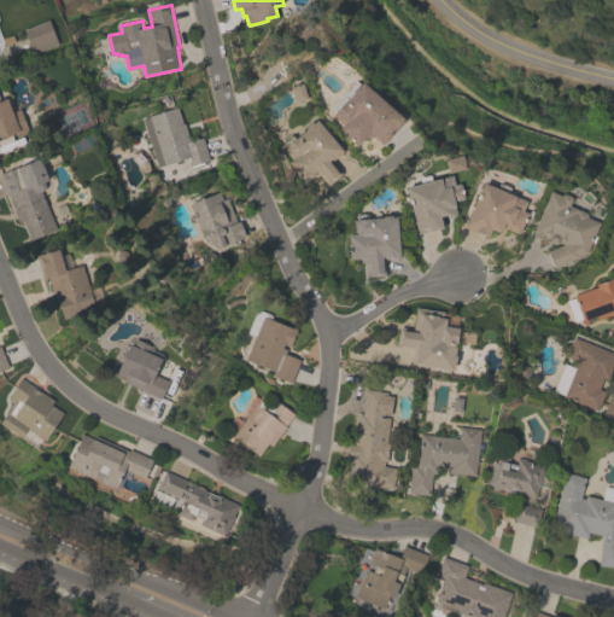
[(24,29),(48,21),(58,45),(33,54),(24,29)]
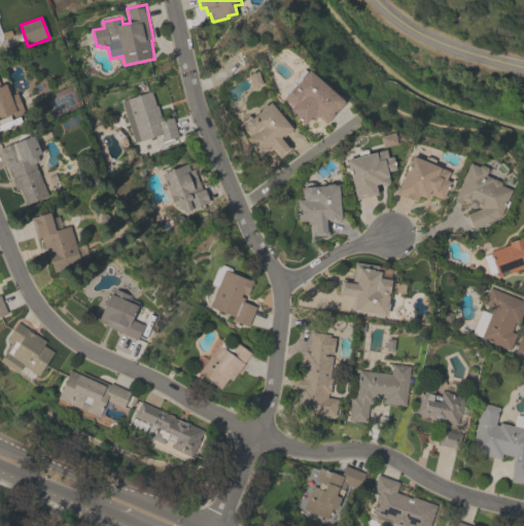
[(309,70),(346,103),(327,125),(318,116),(315,120),(312,117),(307,125),(290,109),(293,107),(284,99),(286,98),(285,97),(286,96),(284,94),(286,91),(288,88),(291,85),(292,82),(293,80),(295,79),(299,77),(300,75),(303,71),(305,70),(307,72),(309,70)]
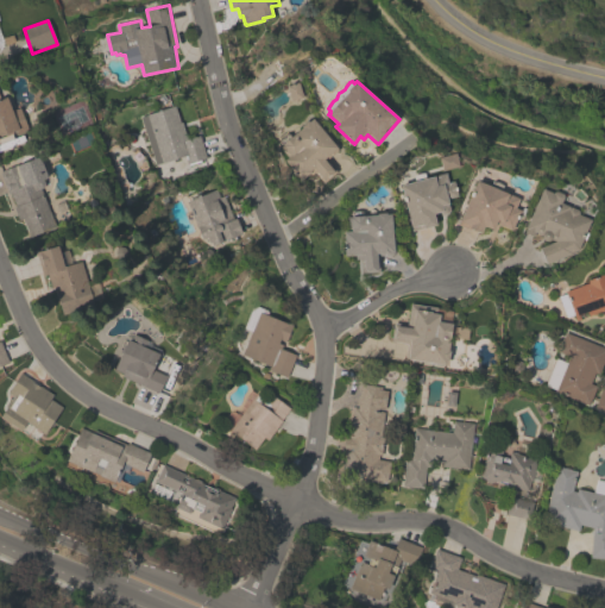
[(0,93),(2,100),(8,98),(13,112),(23,108),(31,131),(19,136),(18,130),(0,136),(0,93)]
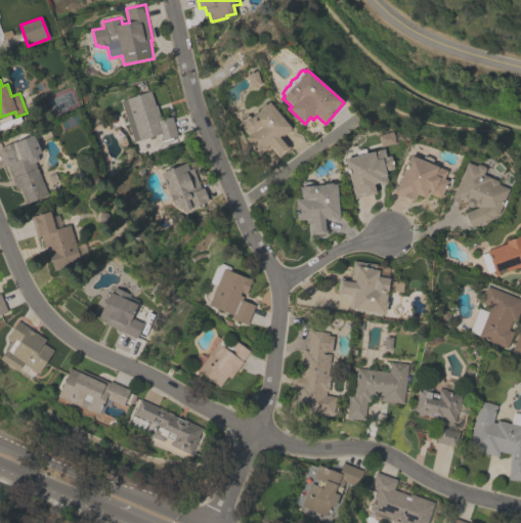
[(123,101),(152,91),(157,105),(158,105),(161,116),(160,116),(162,121),(173,117),(179,136),(174,138),(174,139),(165,142),(162,134),(135,142),(123,101)]
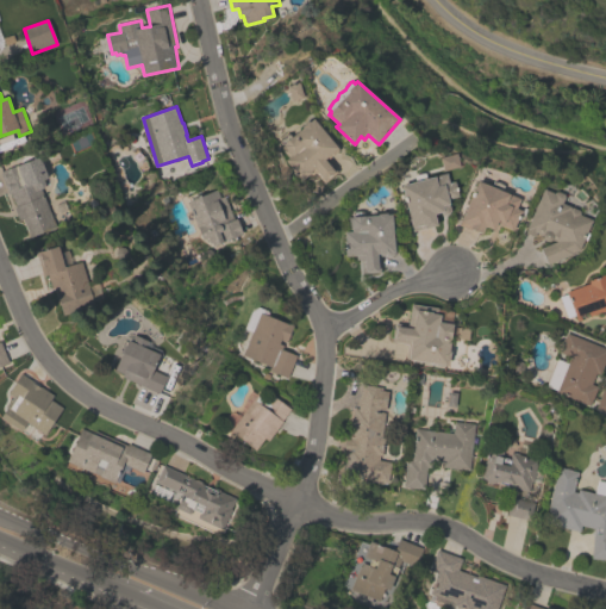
[(304,185),(286,161),(289,157),(281,148),(285,144),(281,141),(283,138),(285,137),(288,135),(291,134),(293,137),(304,128),(303,126),(308,122),(310,123),(313,119),(339,150),(329,160),(339,173),(325,184),(317,174),(304,185)]
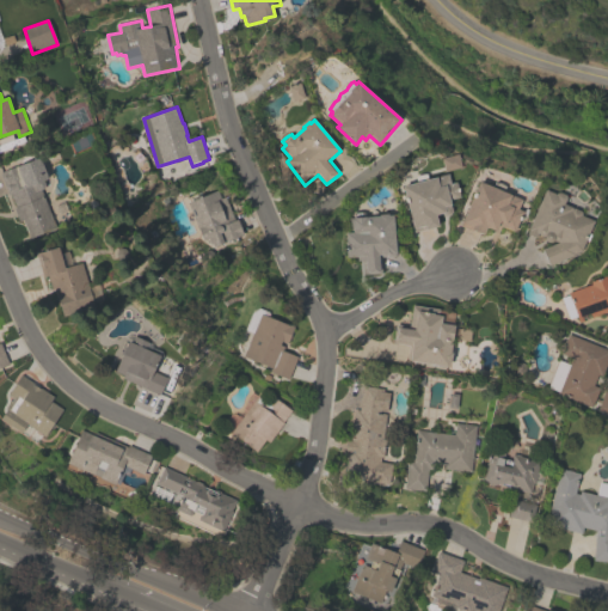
[(59,228),(31,239),(24,220),(20,221),(16,209),(18,208),(12,195),(11,195),(1,173),(5,172),(41,157),(49,179),(44,181),(45,182),(47,185),(45,189),(43,190),(59,228)]
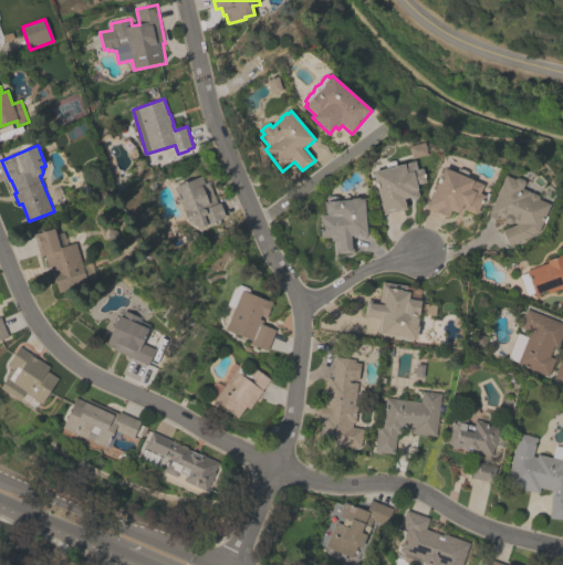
[(407,209),(385,215),(373,173),(387,169),(385,164),(387,163),(389,161),(393,160),(395,161),(397,166),(415,161),(418,170),(423,169),(426,182),(417,186),(419,195),(419,197),(418,199),(416,200),(414,200),(412,198),(410,197),(405,198),(407,209)]
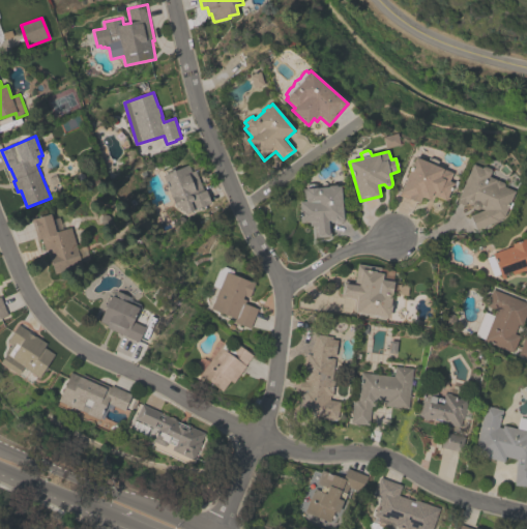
[(452,173),(449,181),(454,183),(447,201),(433,195),(431,200),(422,197),(420,203),(411,200),(411,201),(400,196),(415,157),(428,163),(430,158),(432,158),(435,158),(437,160),(439,163),(437,167),(452,173)]
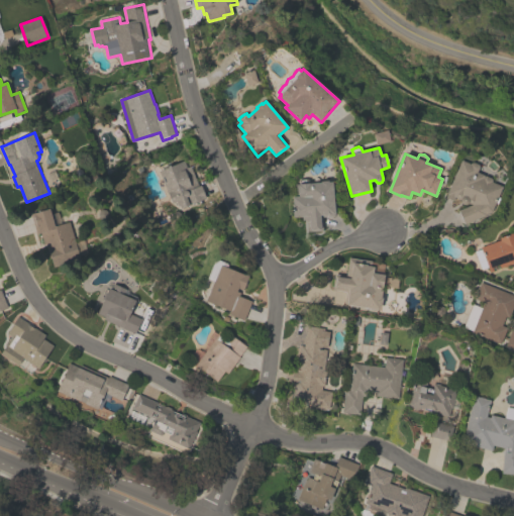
[(176,211),(160,172),(185,161),(188,168),(192,167),(200,187),(202,186),(207,198),(176,211)]
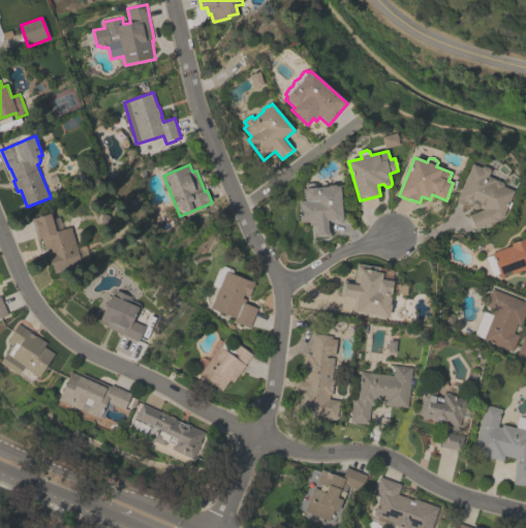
[(515,191),(505,217),(476,229),(470,216),(484,210),(480,208),(478,209),(476,210),(474,209),(473,208),(472,207),(471,205),(466,202),(465,206),(458,203),(459,198),(458,198),(472,164),(482,168),(482,167),(484,166),(490,169),(491,171),(489,177),(496,180),(496,181),(498,181),(503,183),(504,185),(504,187),(515,191)]
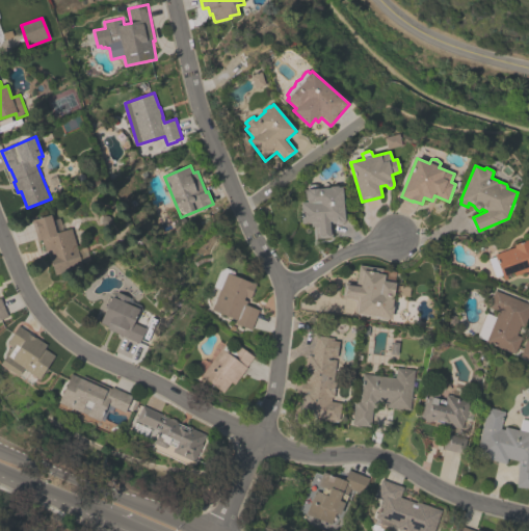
[(345,222),(333,223),(334,238),(317,239),(317,227),(312,228),(312,223),(302,224),(301,203),(306,203),(305,190),(309,190),(309,186),(311,185),(314,184),(317,184),(319,185),(320,189),(331,188),(331,187),(339,186),(339,187),(343,187),(345,222)]
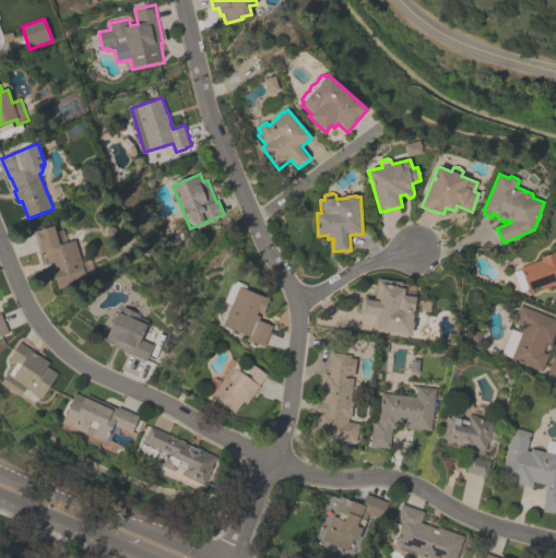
[(77,240),(89,281),(59,289),(57,280),(55,280),(51,268),(56,265),(55,262),(48,264),(45,252),(40,253),(34,232),(55,226),(60,245),(77,240)]
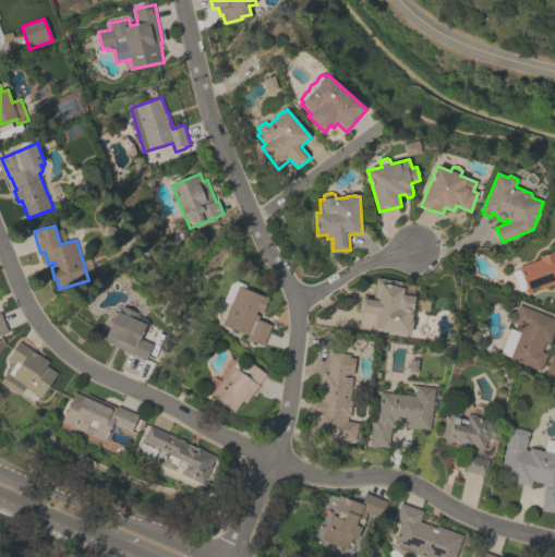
[(520,267),(542,259),(541,257),(554,252),(554,285),(530,294),(528,289),(521,292),(514,273),(521,269),(520,267)]
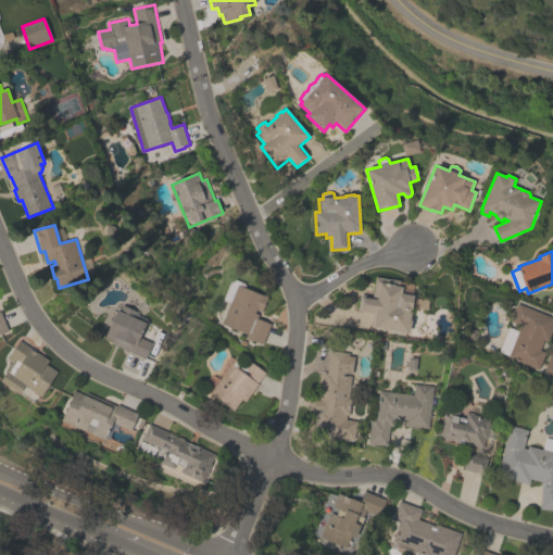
[(374,328),(376,315),(359,312),(361,294),(373,297),(376,277),(401,281),(400,287),(403,288),(402,291),(415,293),(411,320),(412,320),(411,329),(410,329),(409,333),(374,328)]
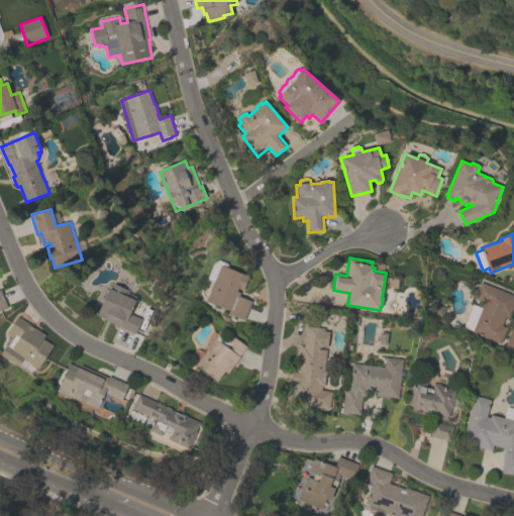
[(245,321),(229,314),(230,311),(207,301),(222,266),(249,277),(243,291),(239,289),(237,291),(241,293),(240,297),(252,302),(245,321)]
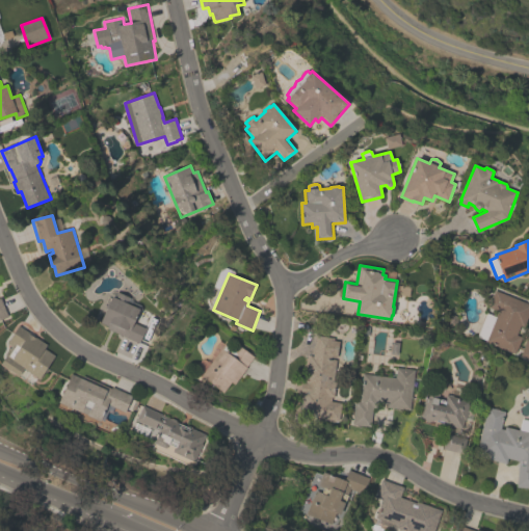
[(477,338),(487,313),(496,316),(498,312),(488,308),(496,290),(528,303),(528,320),(526,326),(522,324),(517,336),(522,338),(516,353),(477,338)]
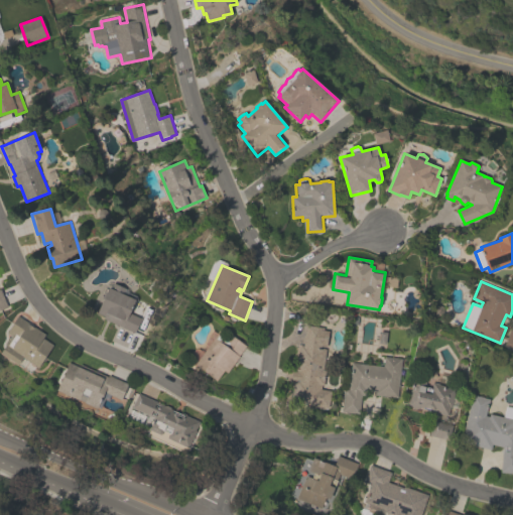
[(98,313),(109,287),(112,288),(114,283),(129,290),(126,296),(136,300),(130,313),(142,318),(136,333),(105,319),(106,316),(98,313)]
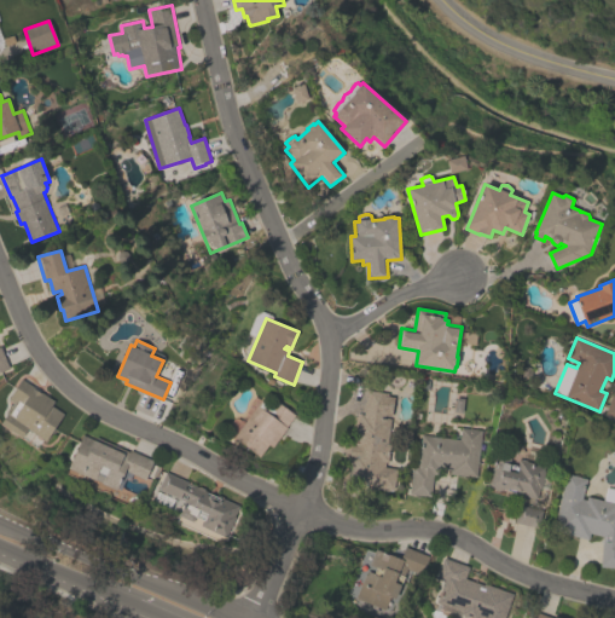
[(11,369),(0,373),(0,346),(1,346),(11,369)]
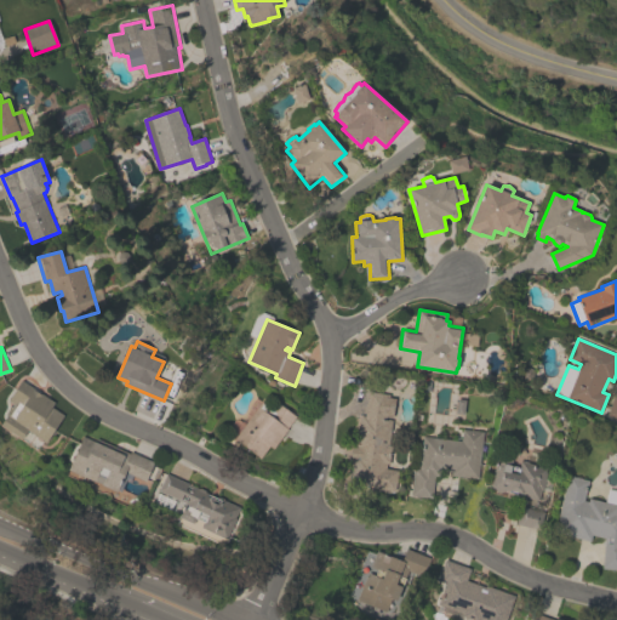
[(23,381),(36,390),(36,391),(41,394),(43,393),(56,403),(53,408),(66,416),(47,443),(28,431),(22,441),(1,426),(15,405),(10,402),(23,381)]
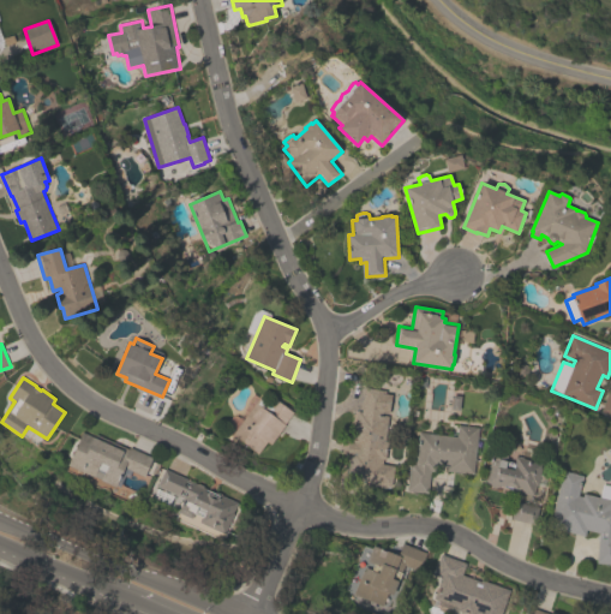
[(384,465),(395,466),(393,487),(347,480),(351,454),(348,454),(351,442),(354,443),(359,411),(363,412),(366,388),(388,392),(387,394),(393,395),(387,441),(389,441),(387,460),(384,460),(384,465)]
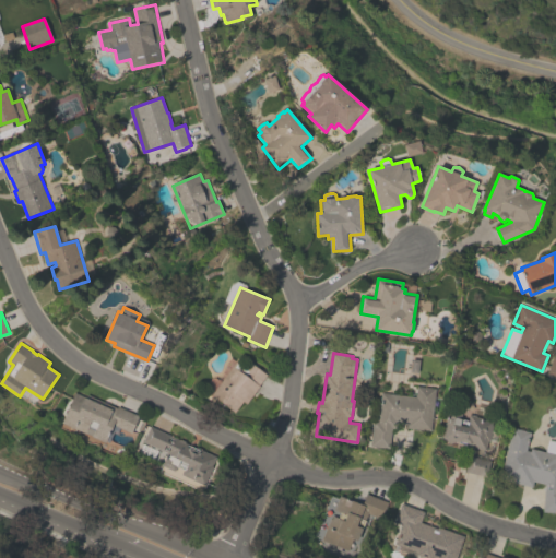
[(238,361),(248,369),(251,364),(268,376),(247,405),(244,402),(236,414),(213,395),(238,361)]
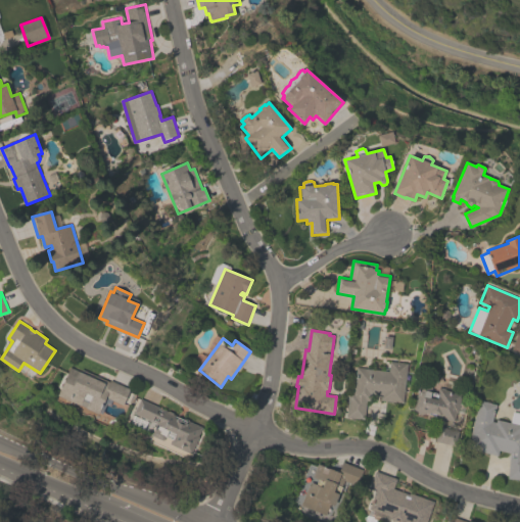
[(358,368),(389,372),(390,362),(409,364),(405,405),(381,401),(381,397),(372,396),(372,400),(367,400),(365,419),(348,417),(350,395),(355,395),(358,368)]
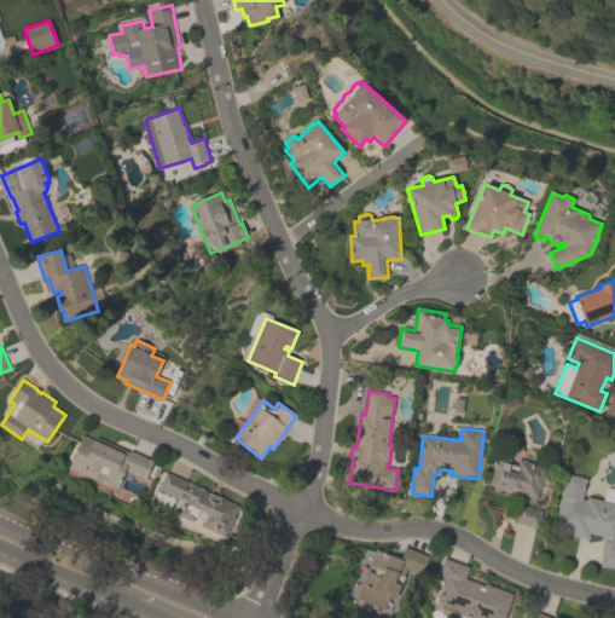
[(146,480),(133,474),(131,480),(127,479),(122,491),(119,489),(117,491),(69,468),(83,435),(97,442),(98,438),(131,452),(132,450),(155,461),(146,480)]
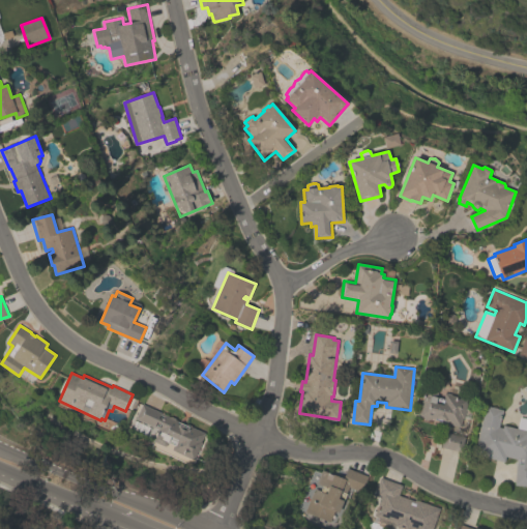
[(462,428),(448,423),(448,422),(445,421),(445,422),(436,420),(437,419),(434,418),(429,420),(425,419),(423,418),(419,417),(427,386),(440,389),(438,398),(444,399),(445,393),(469,400),(465,418),(464,418),(462,428)]
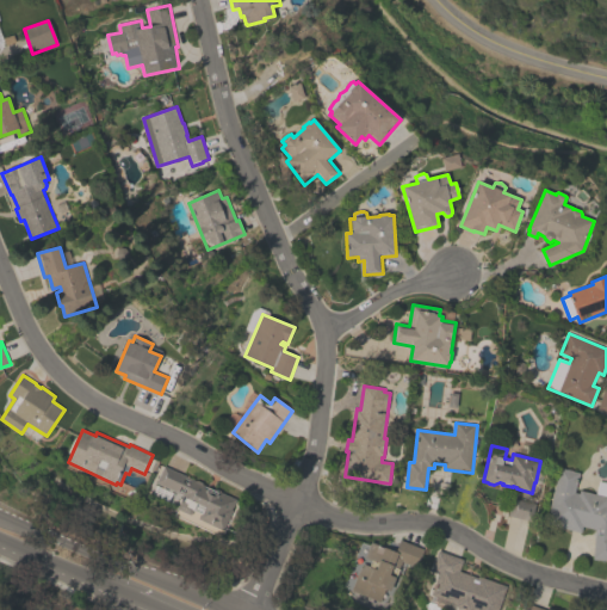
[(224,531),(199,519),(200,513),(193,511),(191,516),(178,510),(184,495),(158,484),(165,467),(197,481),(198,481),(203,482),(203,485),(215,490),(217,490),(221,492),(222,493),(236,500),(233,509),(234,510),(224,531)]
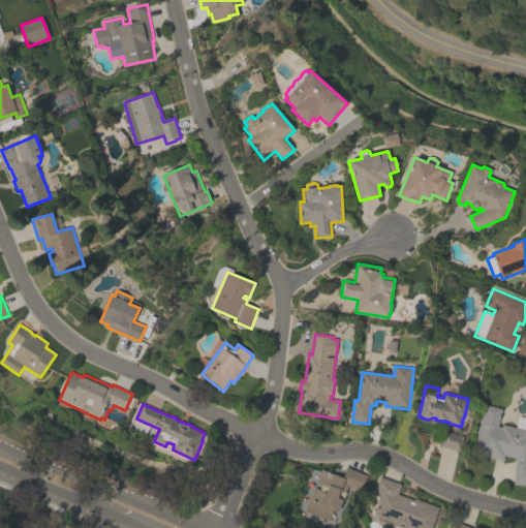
[(525,485),(515,485),(517,459),(505,456),(504,462),(473,453),(486,405),(492,407),(492,406),(497,407),(497,408),(503,410),(499,427),(502,428),(503,425),(525,430),(525,485)]
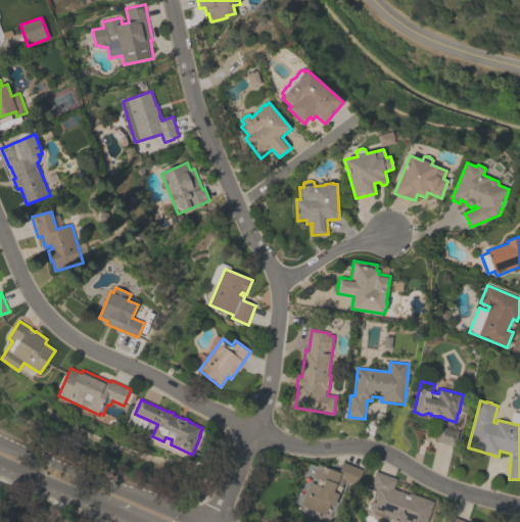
[(455,447),(436,442),(440,426),(460,431),(455,447)]
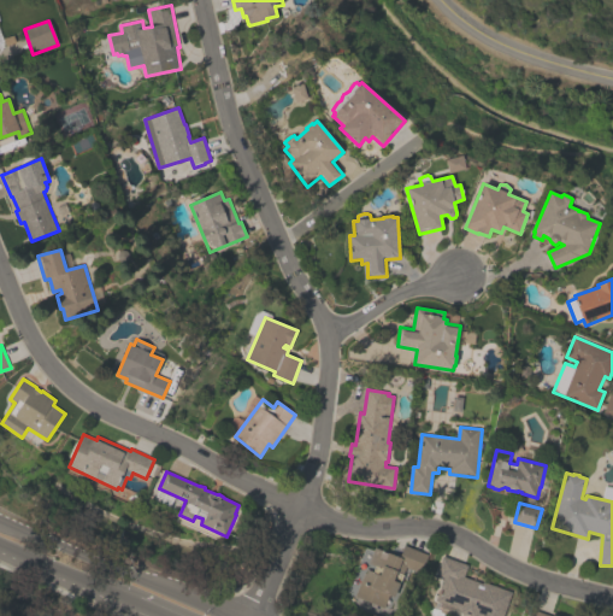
[(357,596),(367,569),(373,573),(376,567),(370,563),(376,547),(400,557),(406,545),(430,555),(424,568),(419,567),(417,574),(411,572),(406,585),(401,584),(390,610),(357,596)]
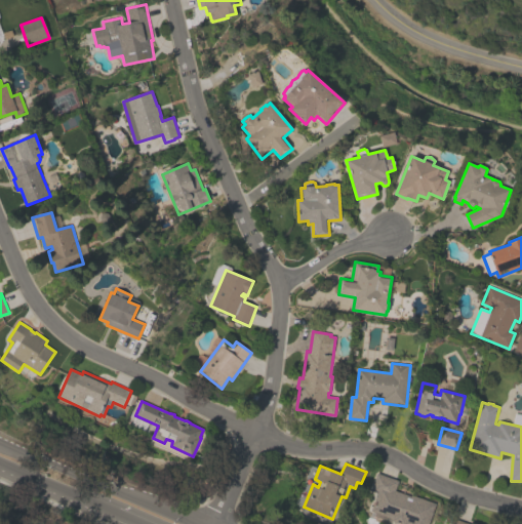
[(398,523),(391,521),(392,519),(372,512),(379,492),(372,490),(378,474),(399,481),(396,491),(411,497),(412,495),(437,505),(429,523),(398,523)]
